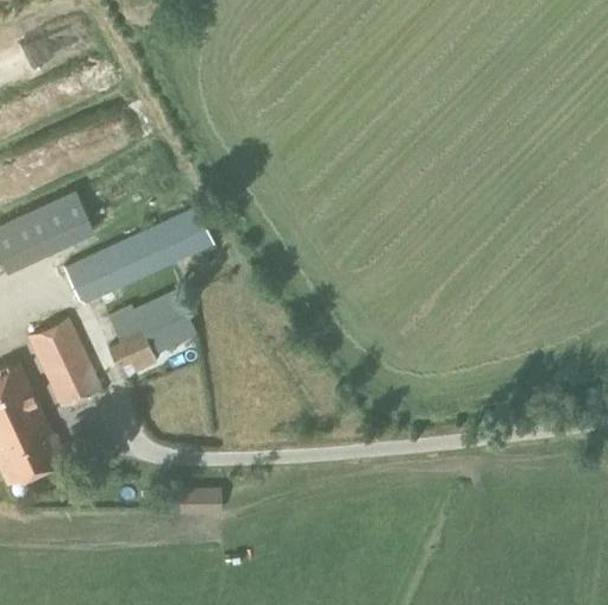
[(0,256),(7,271),(94,232),(76,193),(0,227),(0,256)]
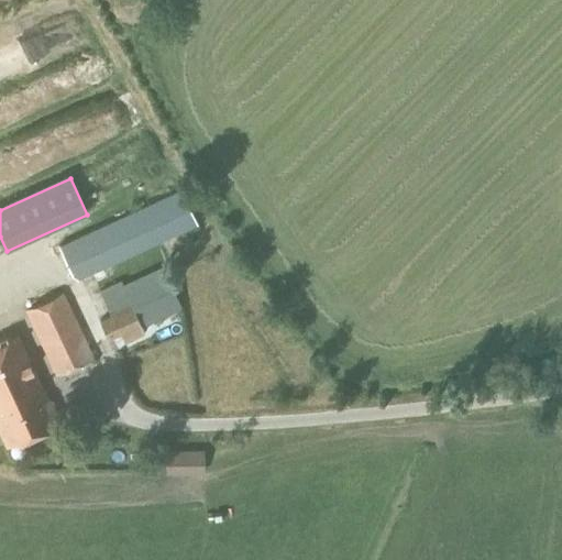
[(75,284),(175,238),(199,227),(183,190),(57,248),(75,284)]
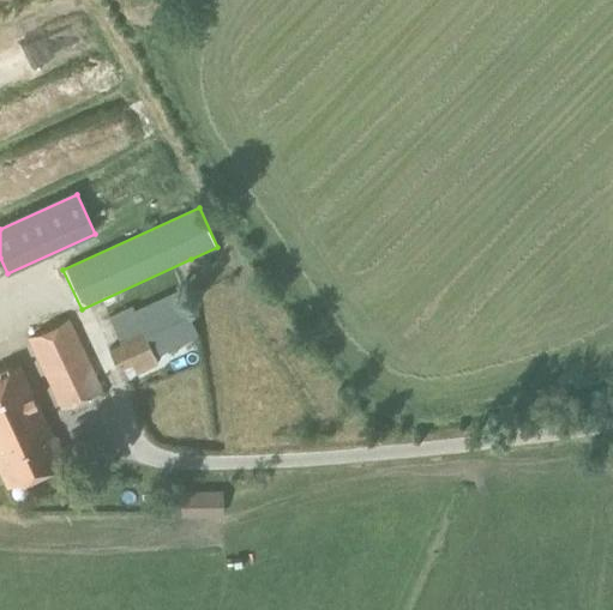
[(145,334),(144,334),(133,309),(113,319),(124,344),(108,351),(118,373),(127,369),(131,375),(134,373),(136,375),(160,366),(145,334)]
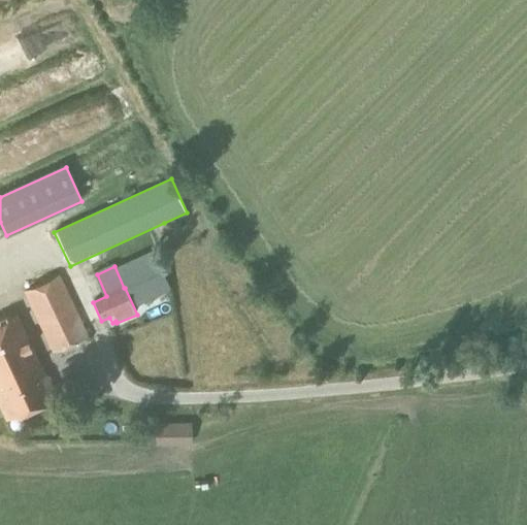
[(132,285),(141,303),(171,290),(163,270),(132,285)]
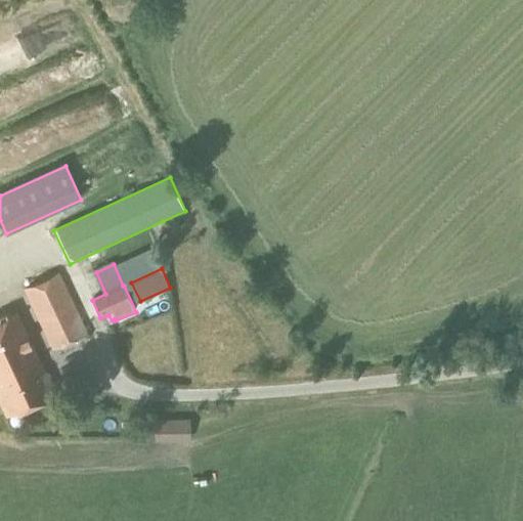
[(52,352),(88,335),(58,273),(24,290),(52,352)]
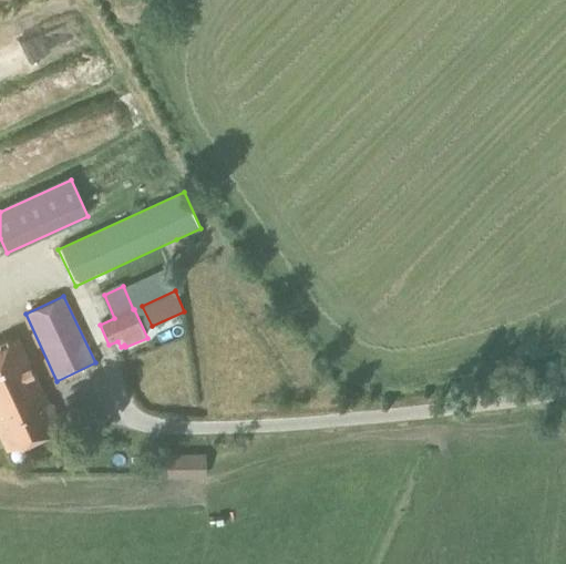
[(0,441),(6,453),(61,427),(19,338),(0,346),(0,441)]
